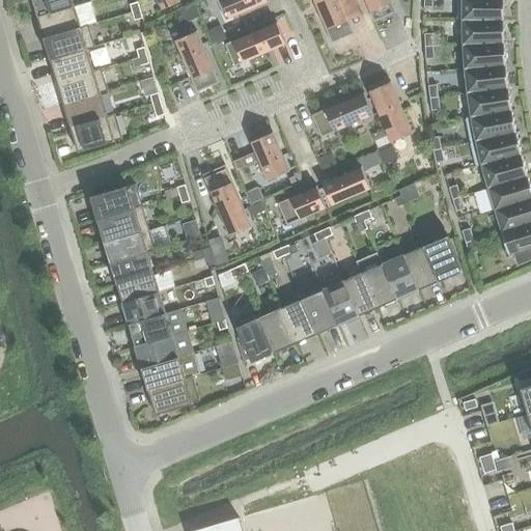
[(74,6),(72,0),(31,0),(37,18),(74,6)]
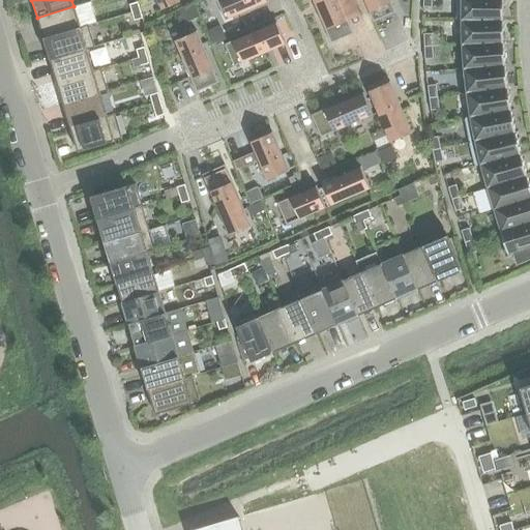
[(152,0),(154,2),(155,2),(158,11),(180,2),(178,0),(152,0)]
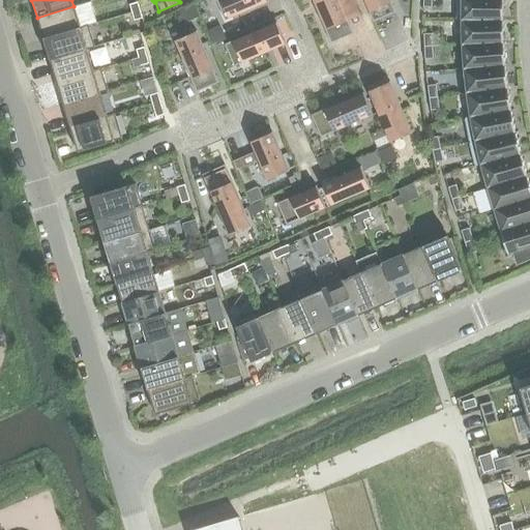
[(214,0),(225,21),(267,2),(266,0),(214,0)]
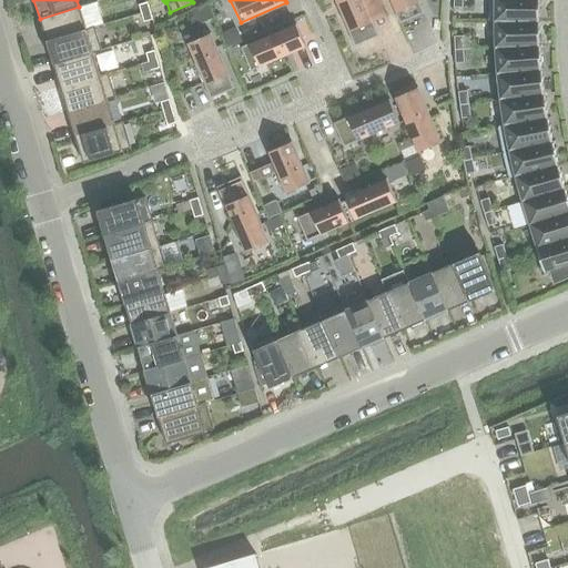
[(333,0),(354,47),(377,37),(366,10),(379,4),(377,0),(333,0)]
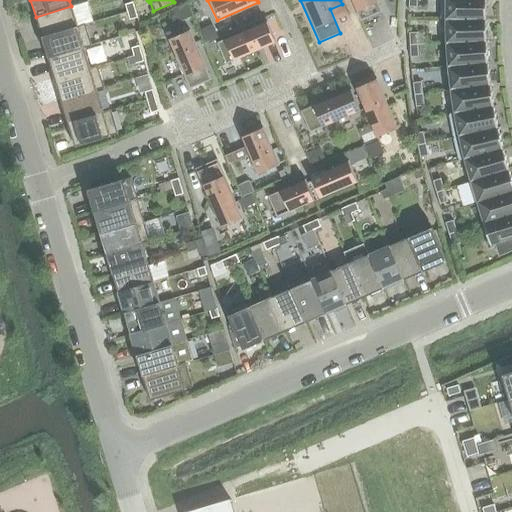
[(381,12),(375,0),(350,0),(360,21),(381,12)]
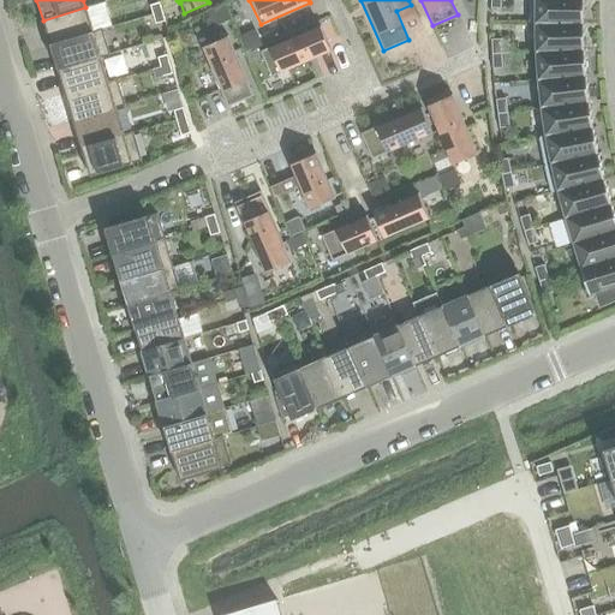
[(527,0),(529,24),(535,24),(583,23),(581,0),(527,0)]
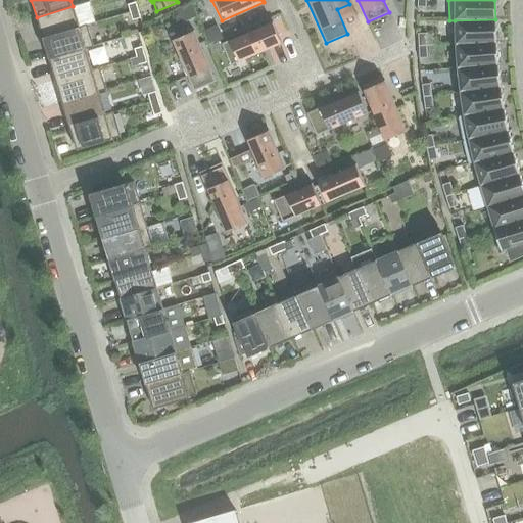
[(127,5),(129,13),(137,10),(135,2),(127,5)]
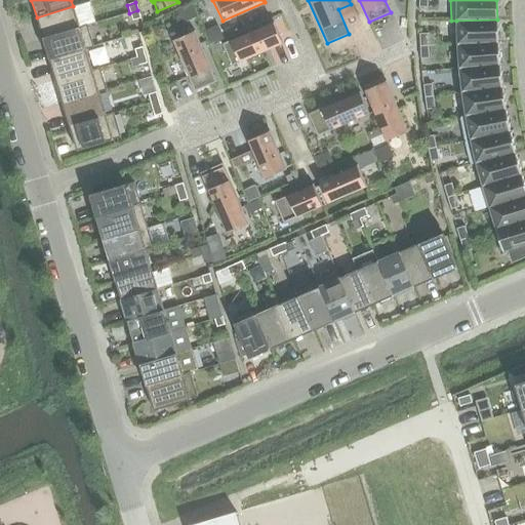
[(182,23),(197,16),(192,4),(176,10),(182,23)]
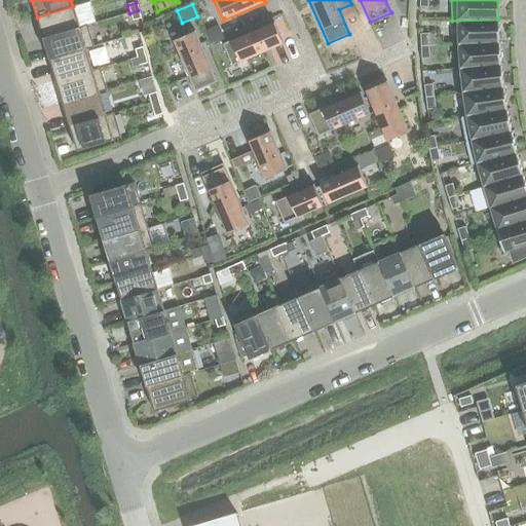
[(73,6),(37,17),(43,38),(79,28),(79,27),(73,6)]
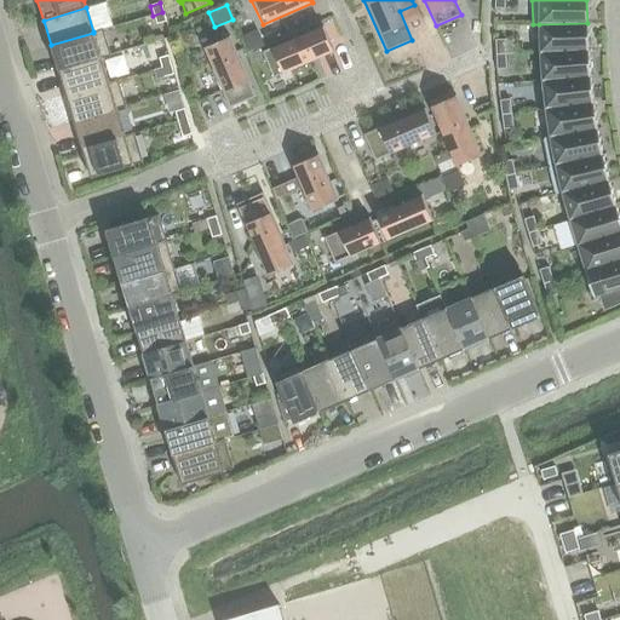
[(153,16),(156,24),(165,22),(162,12),(153,16)]
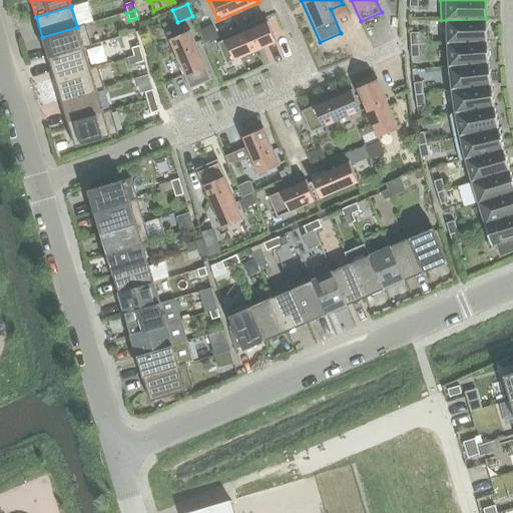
[(486,41),(486,19),(446,20),(446,43),(486,41)]
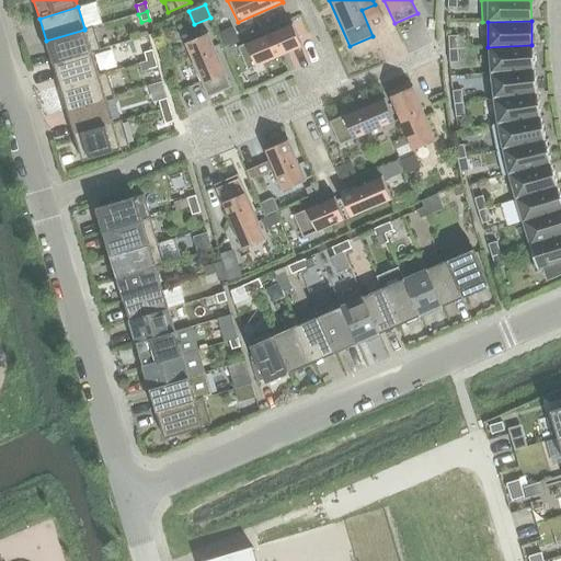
[(247,70),(302,47),(292,23),(237,47),(247,70)]
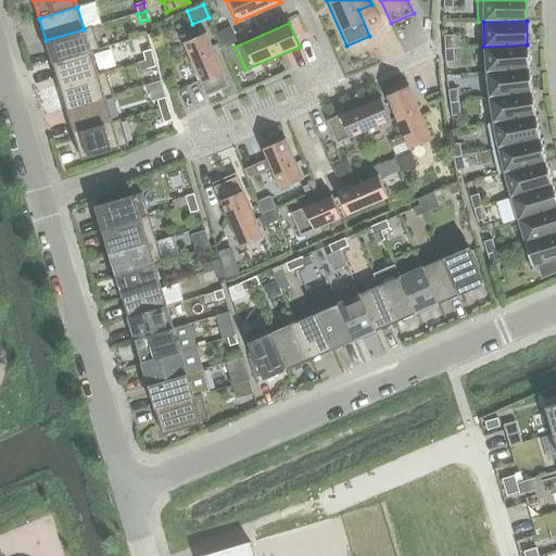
[(84,29),(46,40),(52,63),(90,52),(99,50),(91,26),(84,28),(84,29)]
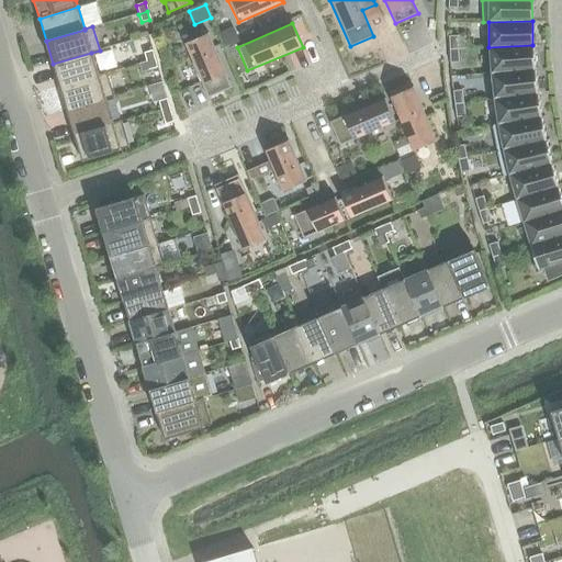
[(235,45),(242,42),(235,26),(220,33),(226,48),(235,45)]
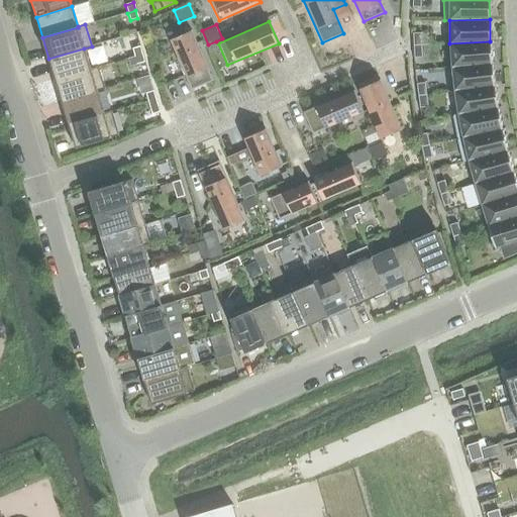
[(191,30),(169,39),(191,90),(212,81),(191,30)]
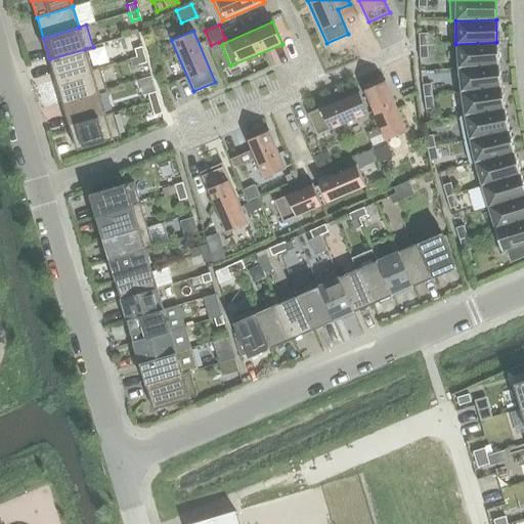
[(419,46),(427,46),(426,34),(418,34),(419,46)]
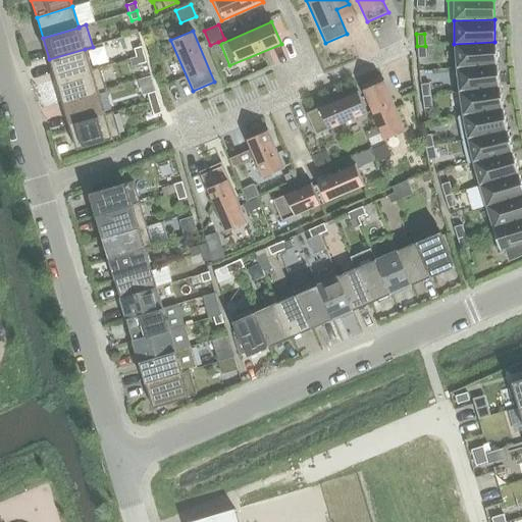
[(218,42),(210,45),(213,53),(221,50),(218,42)]
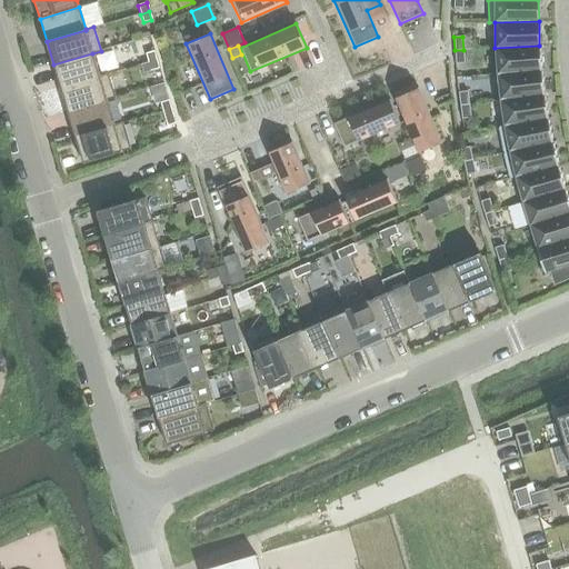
[(495,48),(497,75),(541,70),(539,46),(495,48)]
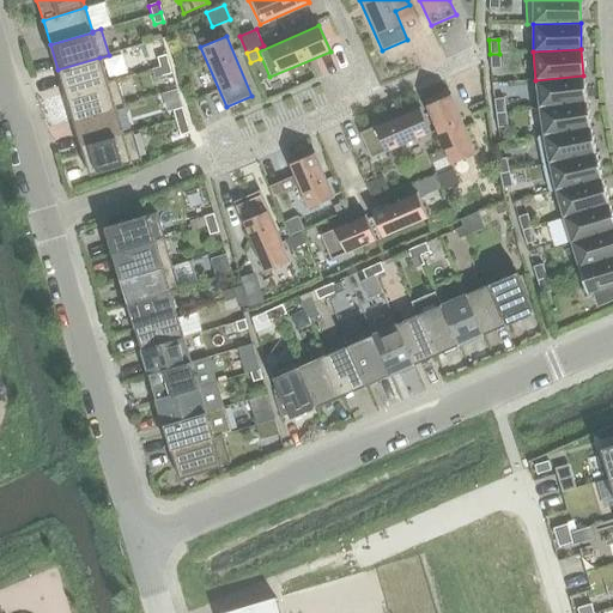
[(501,68),(499,54),(490,54),(490,68),(501,68)]
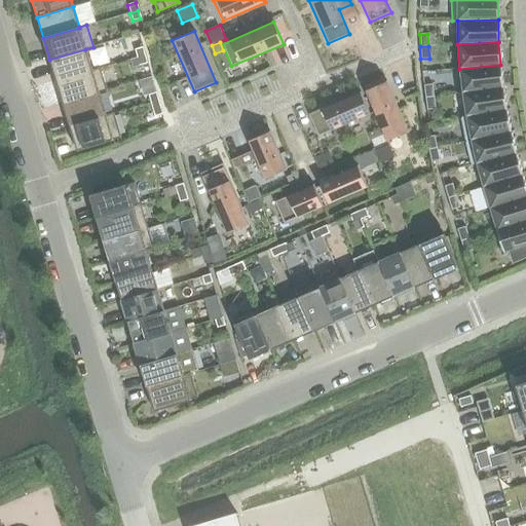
[(134,49),(137,58),(145,55),(142,47),(134,49)]
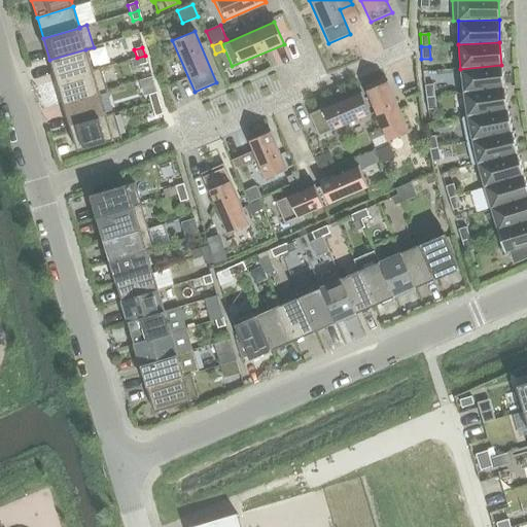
[(85,49),(49,60),(56,81),(92,71),(92,70),(85,49)]
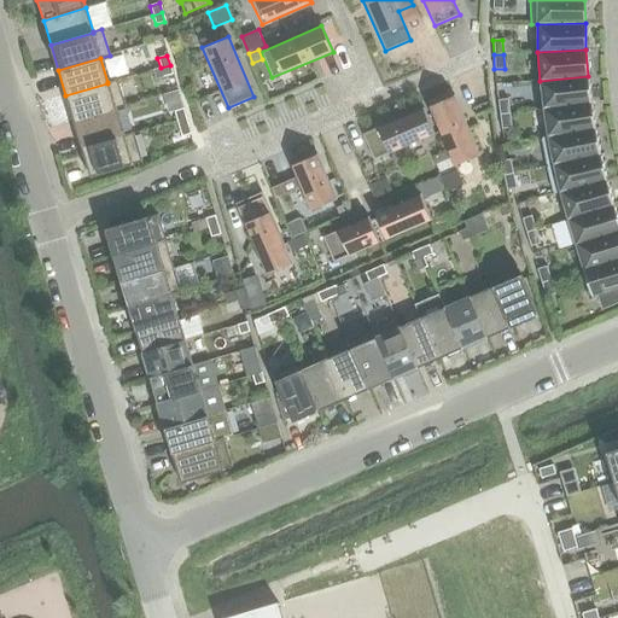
[(151,70),(155,80),(173,74),(170,65),(161,68),(151,70)]
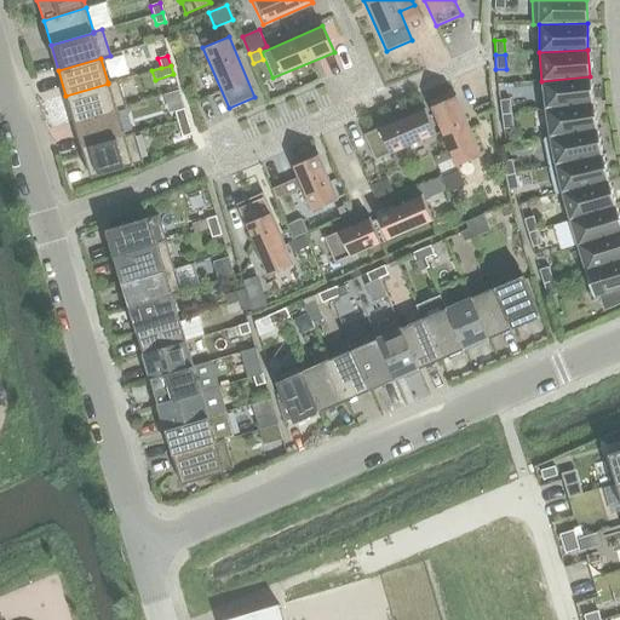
[(592,103),(590,76),(541,81),(544,109),(592,103)]
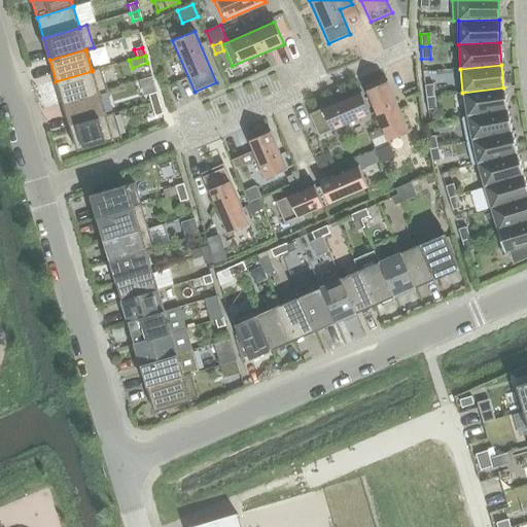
[(92,71),(56,81),(62,103),(99,93),(106,91),(100,68),(92,70),(92,71)]
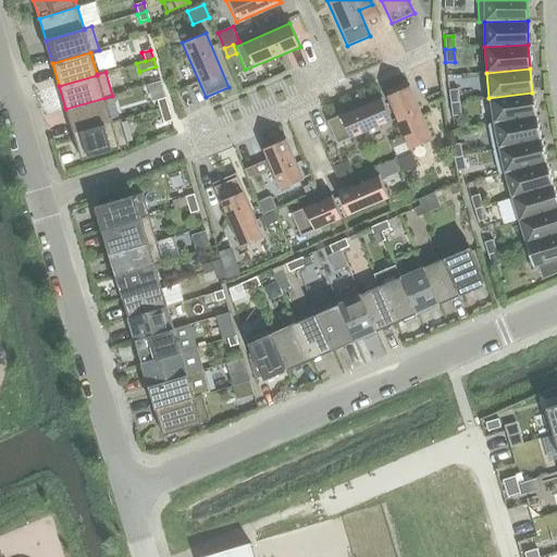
[(385,96),(409,150),(432,140),(408,86),(385,96)]
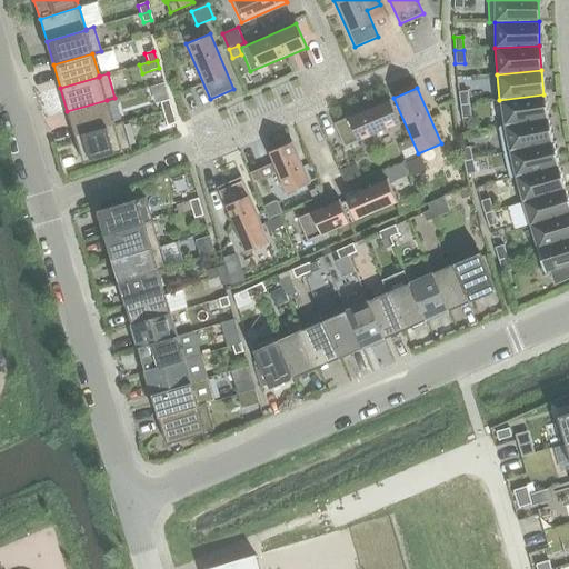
[(459,106),(469,105),(467,91),(458,92),(459,106)]
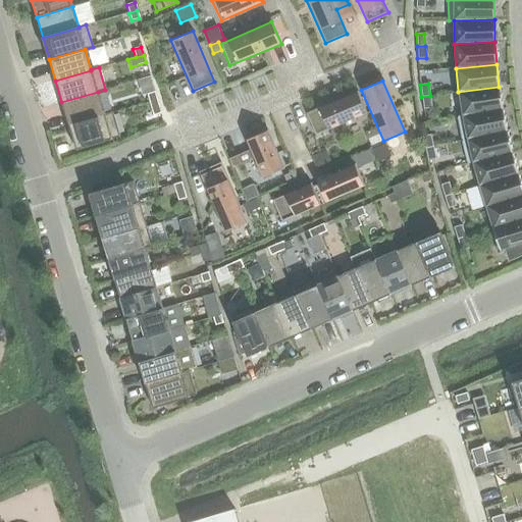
[(458,92),(462,115),(503,108),(499,87),(458,92)]
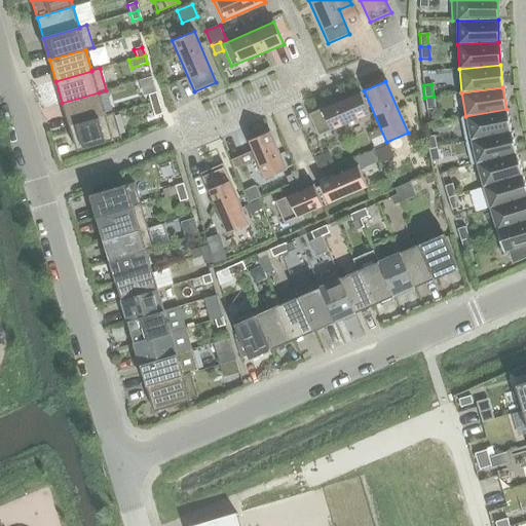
[(360,91),(308,114),(317,137),(369,114),(360,91)]
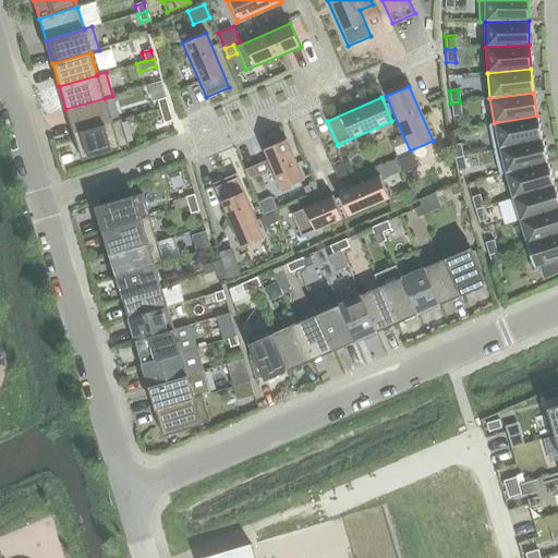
[(105,98),(65,109),(73,134),(111,123),(111,122),(105,98)]
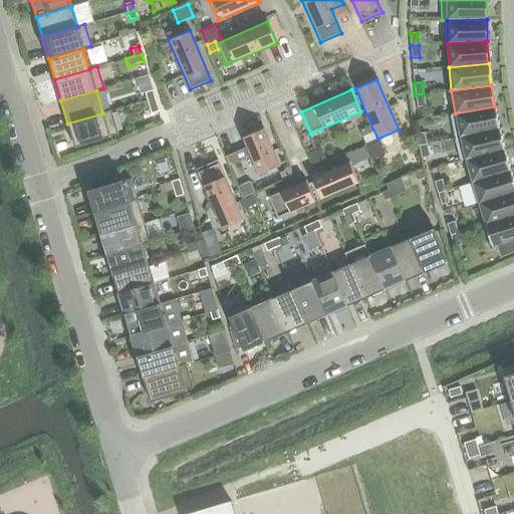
[(155,98),(152,90),(145,92),(147,100),(155,98)]
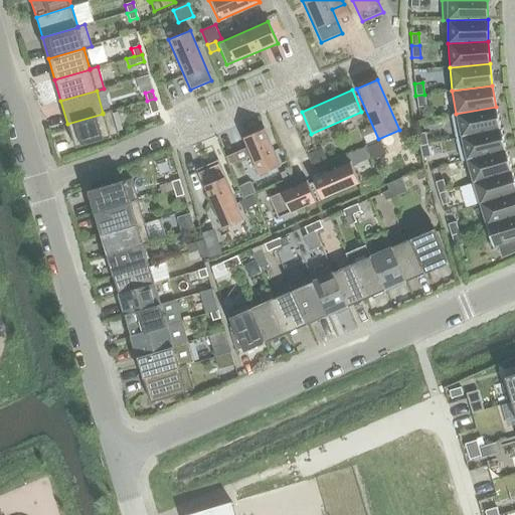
[(415,96),(417,108),(425,107),(424,95),(415,96)]
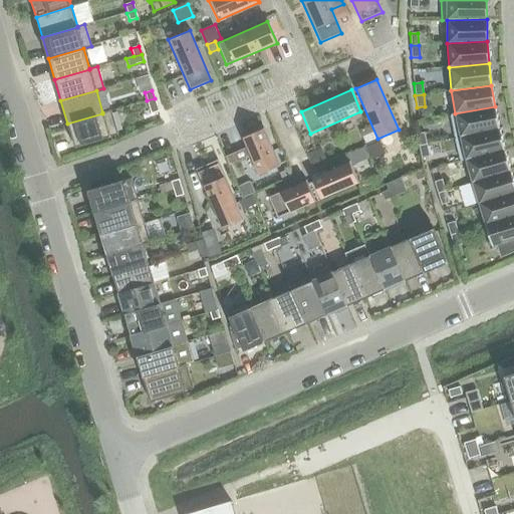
[(150,112),(158,110),(155,98),(147,100),(150,112)]
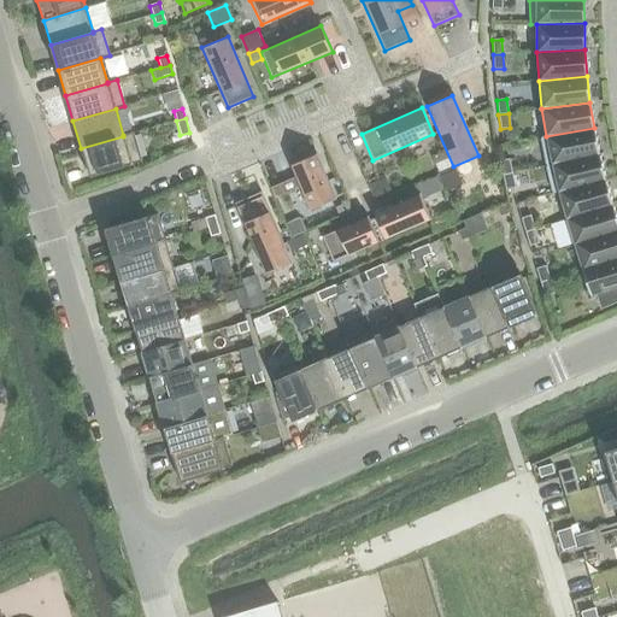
[(599,154),(594,128),(546,136),(540,137),(546,165),(599,154)]
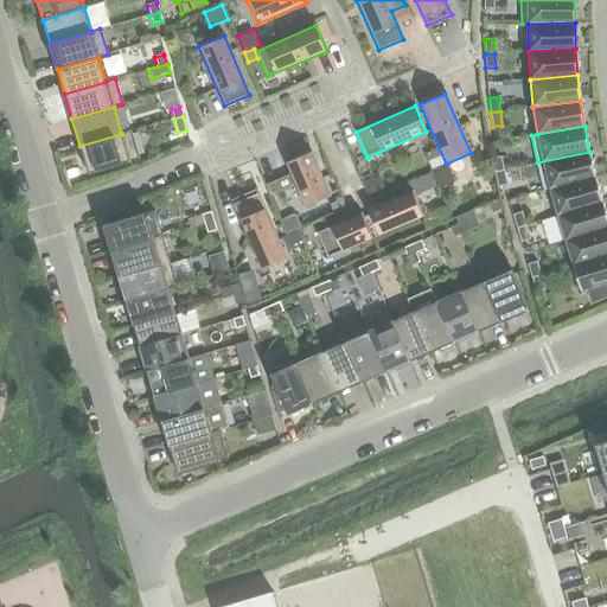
[(131,131),(121,133),(121,134),(80,146),(88,174),(131,163),(129,161),(139,159),(131,131)]
